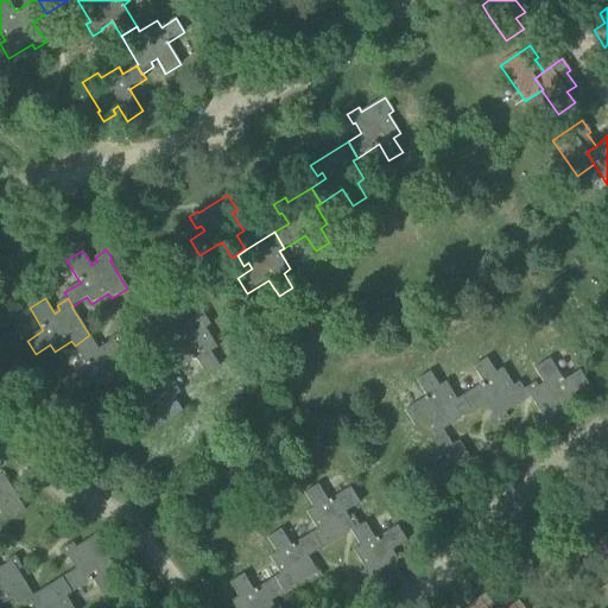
[(219,347),(207,328),(211,324),(203,310),(179,325),(176,321),(164,329),(169,339),(171,337),(178,348),(164,356),(175,372),(195,360),(197,359),(207,374),(221,366),(211,352),(219,347)]
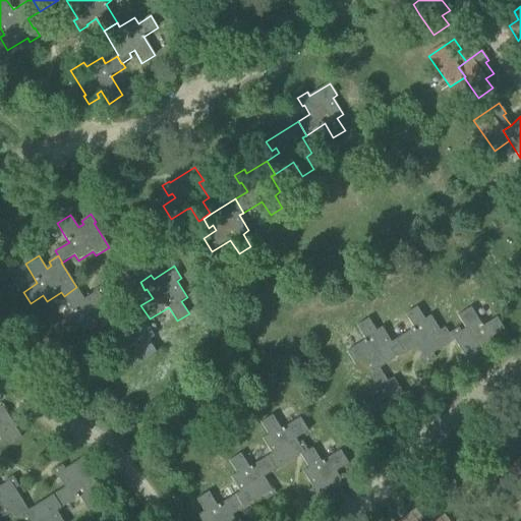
[(75,314),(62,323),(69,335),(81,327),(85,333),(100,324),(104,329),(110,325),(109,324),(116,321),(103,299),(107,297),(101,287),(93,292),(94,293),(83,299),(76,287),(64,296),(74,312),(75,314)]
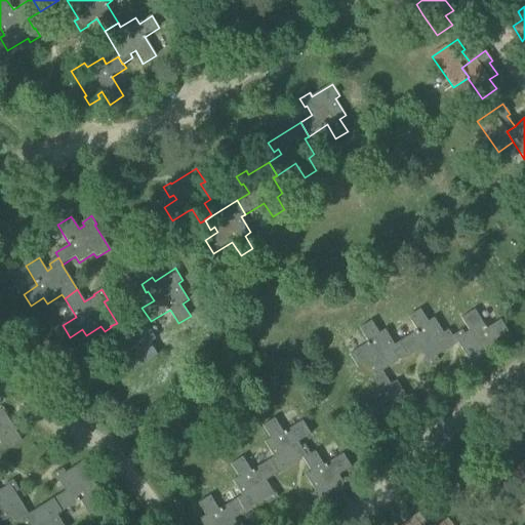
[(117,323),(110,326),(111,327),(117,336),(121,334),(123,338),(111,347),(119,360),(136,350),(138,349),(147,362),(159,355),(151,342),(157,338),(147,324),(151,321),(142,308),(117,323)]
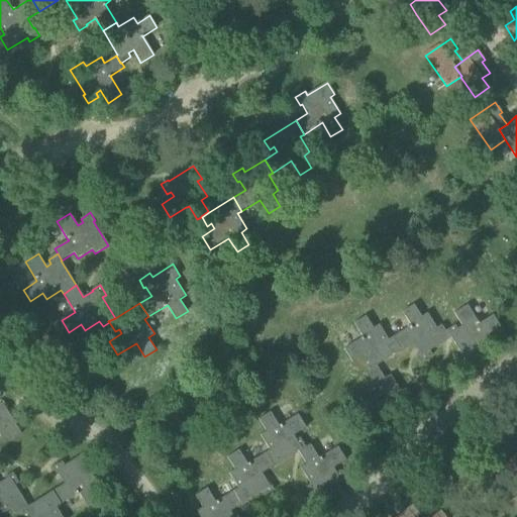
[(409,327),(393,337),(401,350),(413,343),(419,352),(417,353),(422,362),(432,355),(430,351),(450,338),(445,331),(442,325),(437,328),(427,313),(422,317),(414,305),(403,312),(411,325),(409,327)]
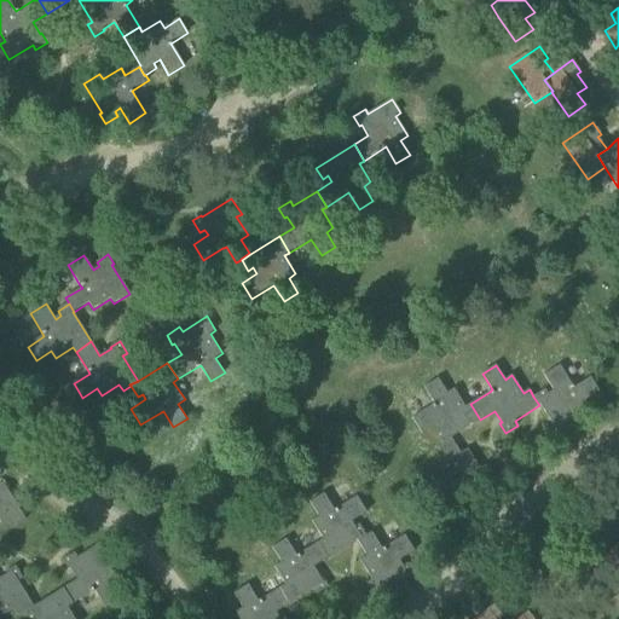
[(533,397),(539,405),(541,405),(559,434),(574,424),(571,418),(589,408),(584,400),(600,392),(590,377),(574,388),(573,386),(572,386),(560,365),(544,375),(554,391),(548,394),(545,389),(533,397)]
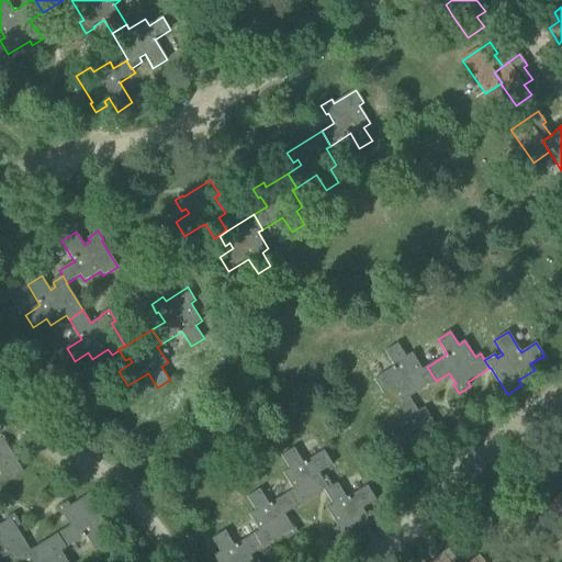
[(436,381),(427,367),(423,369),(413,352),(406,357),(398,344),(385,351),(394,366),(392,368),(374,379),(383,393),(397,384),(401,390),(396,393),(403,403),(409,397),(436,381)]
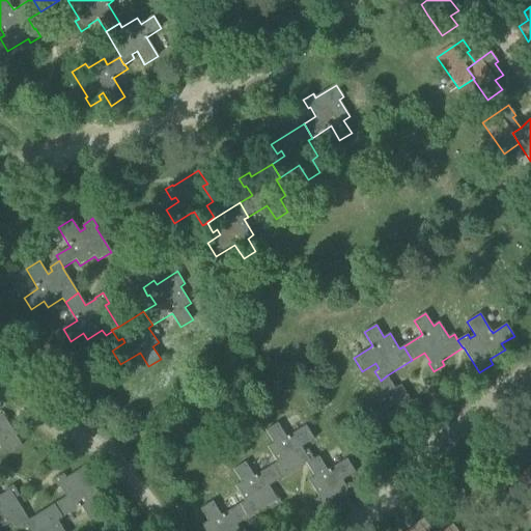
[(383,399),(365,410),(373,423),(387,415),(390,420),(386,423),(392,434),(400,428),(399,427),(424,412),(416,399),(412,401),(401,385),(395,389),(388,376),(381,381),(375,384),(384,397),(382,398),(383,399)]
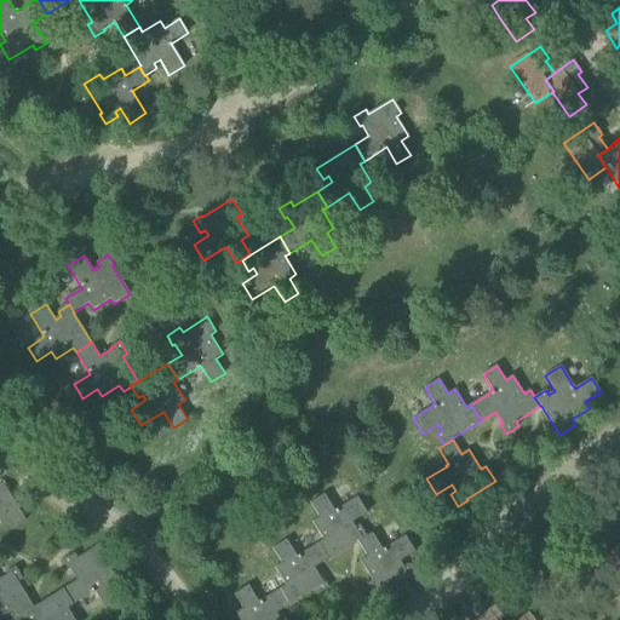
[(0,528),(9,523),(12,529),(26,521),(7,491),(10,489),(4,481),(0,483),(0,528)]
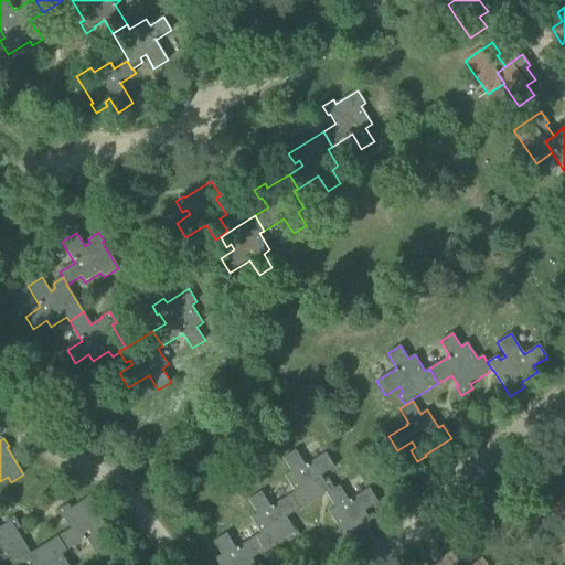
[(296,450),(284,458),(291,472),(285,476),(295,492),(290,494),(300,510),(326,493),(327,494),(334,490),(334,489),(328,479),(323,481),(321,476),(334,468),(326,454),(308,465),(307,464),(305,466),(296,450)]
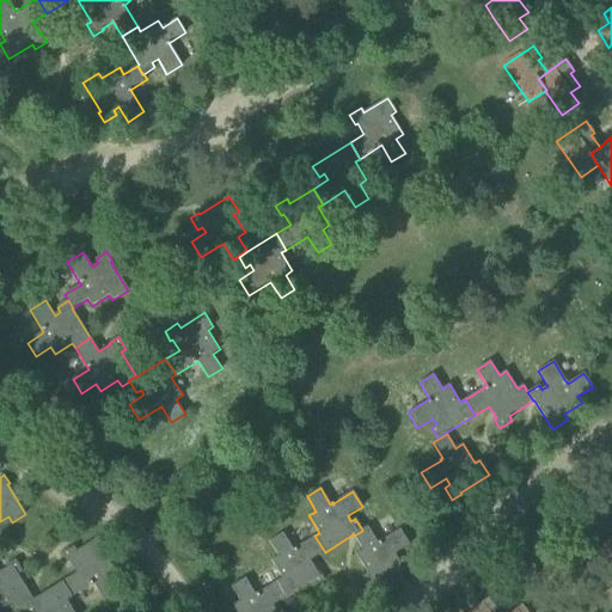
[(555,534),(580,565),(598,551),(597,551),(605,544),(598,534),(604,531),(594,518),(570,537),(563,527),(555,534)]
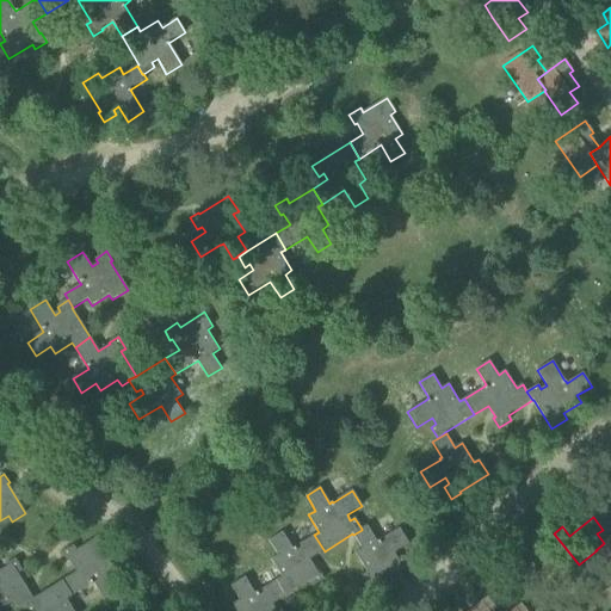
[(362,530),(353,535),(362,549),(356,553),(368,572),(362,575),(371,590),(400,572),(401,573),(409,568),(402,556),(397,559),(394,554),(409,544),(400,529),(380,541),(377,542),(368,525),(362,530)]
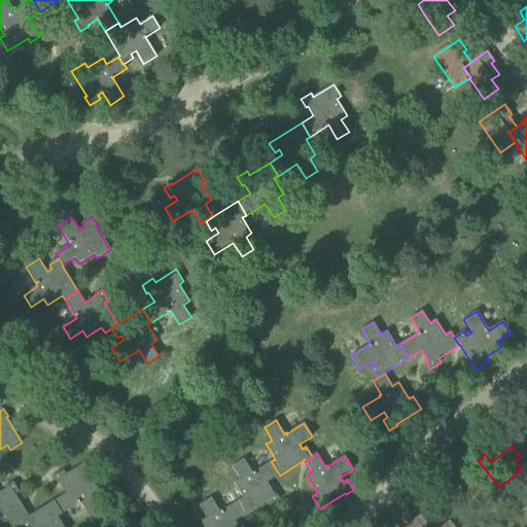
[(243,498),(239,500),(248,514),(267,502),(270,505),(280,499),(275,491),(273,492),(268,483),(280,476),(271,461),(254,471),(252,472),(244,459),(232,466),(240,479),(234,483),(243,498)]
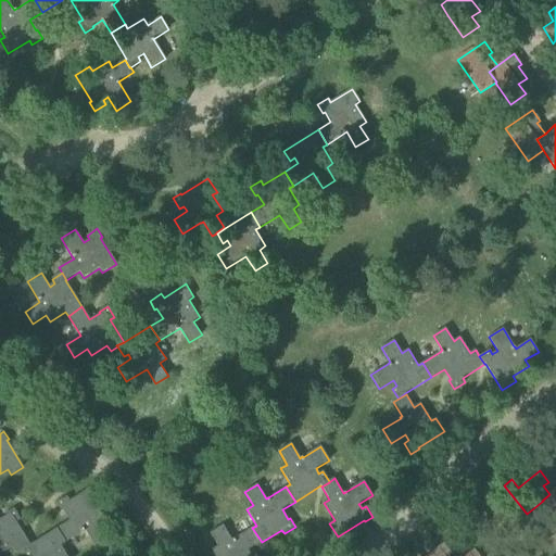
[(85,531),(95,545),(106,538),(99,525),(105,521),(95,503),(99,501),(91,488),(70,501),(66,496),(57,503),(63,510),(70,521),(57,529),(65,543),(83,532),(85,531)]
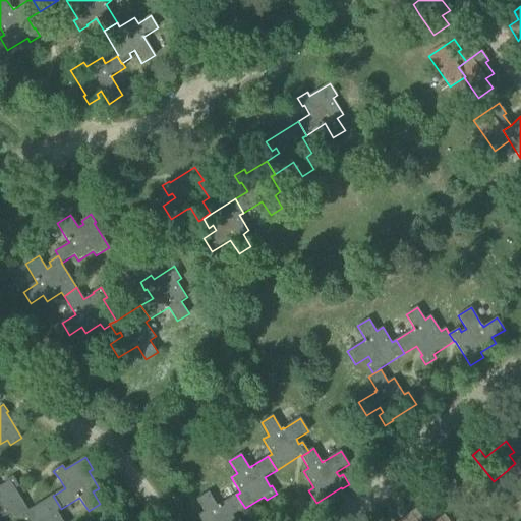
[(515,463),(508,469),(509,469),(520,485),(520,457),(515,463)]
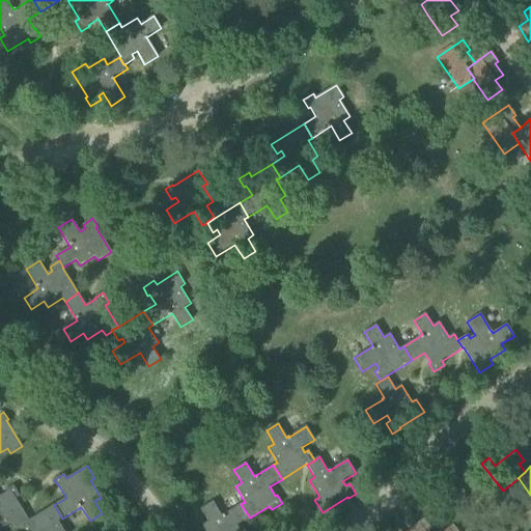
[(15,530),(21,525),(28,520),(16,499),(20,496),(14,486),(5,491),(6,493),(0,496),(0,530),(11,525),(15,530)]
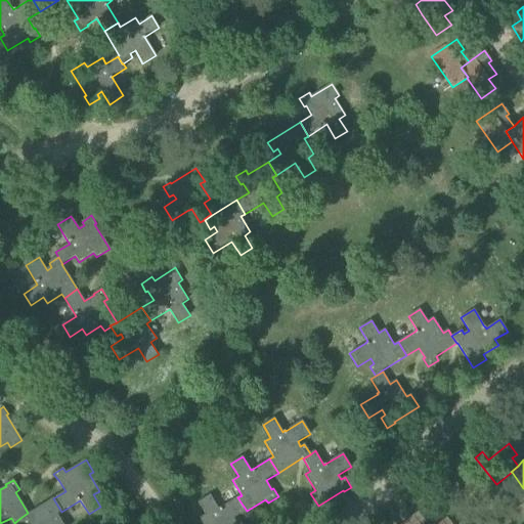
[(219,509),(210,495),(199,503),(206,515),(200,518),(203,523),(242,523),(241,521),(236,523),(233,519),(247,511),(237,497),(221,508),(219,509)]
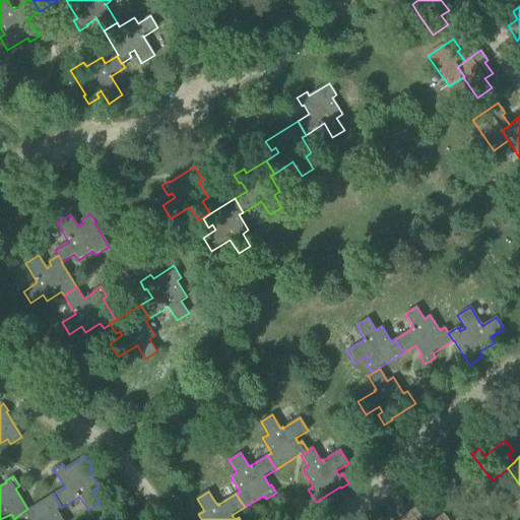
[(27,509),(20,514),(23,519),(62,519),(57,511),(61,508),(53,495),(28,510),(27,509)]
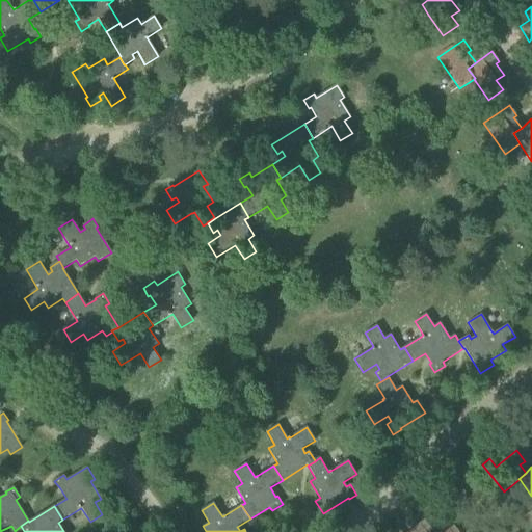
[(392,531),(429,531),(432,530),(424,520),(408,531),(400,531),(398,528),(392,531)]
